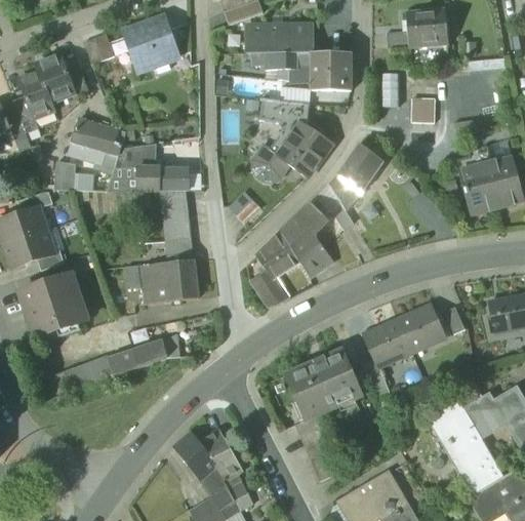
[(219,0),(224,10),(246,2),(245,0),(219,0)]
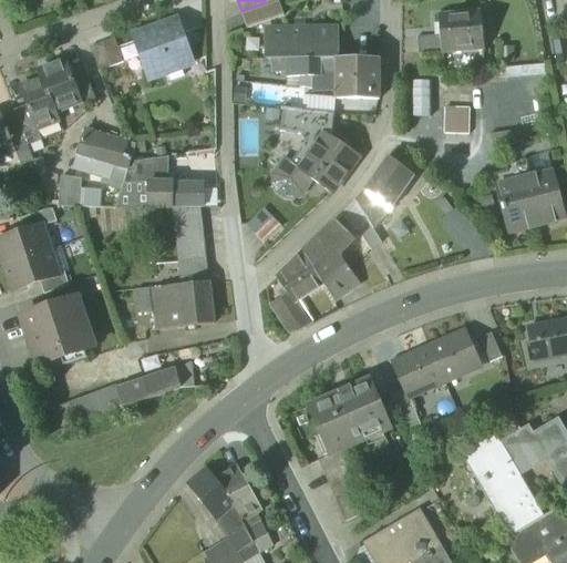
[(284,12),(279,0),(272,0),(266,2),(241,11),(247,26),(284,12)]
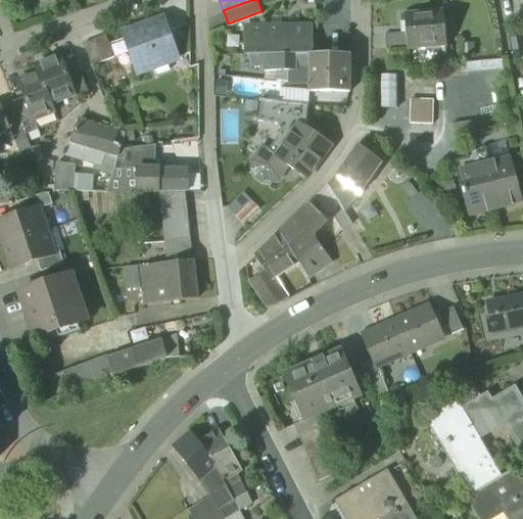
[(406,28),(407,46),(446,43),(443,8),(405,12),(406,28)]
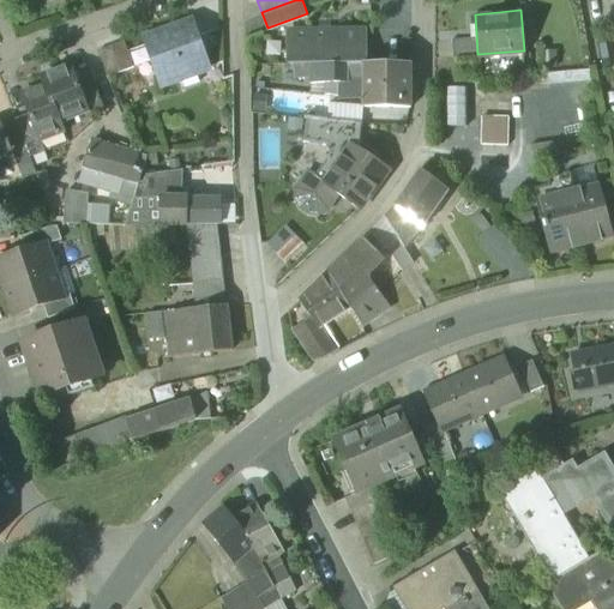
[(162,80),(181,74),(196,68),(206,65),(191,20),(146,36),(162,80)]
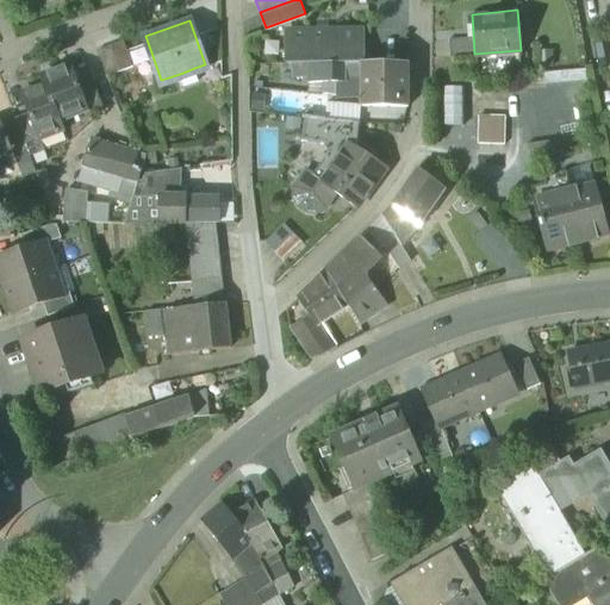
[(292,62),(309,62),(346,61),(362,61),(363,61),(362,26),(285,27),(286,62),(292,62)]
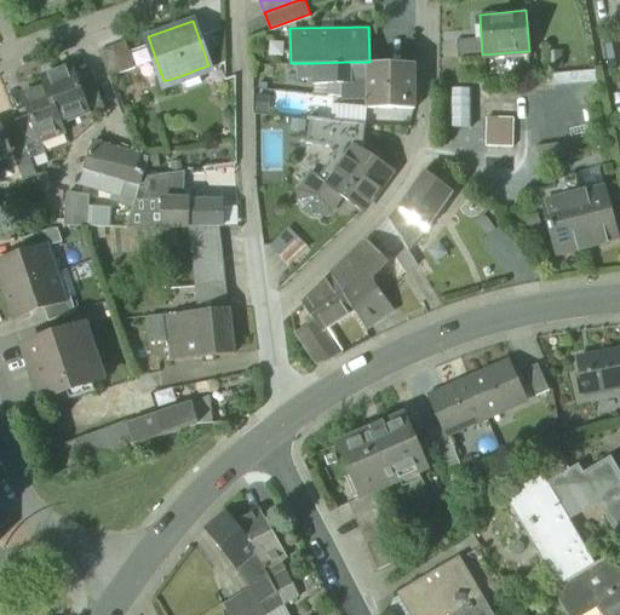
[(455,57),(482,55),(481,33),(454,35),(455,57)]
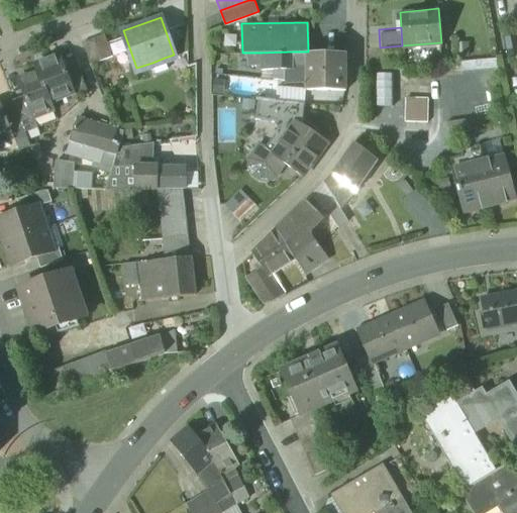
[(82,40),(90,63),(112,55),(104,32),(82,40)]
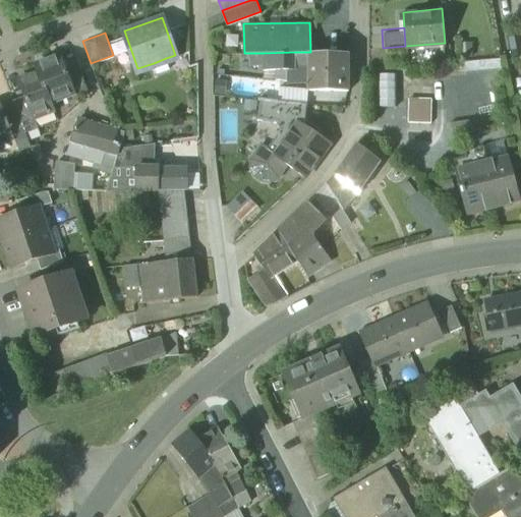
[(472,40),(459,41),(460,56),(473,56),(472,40)]
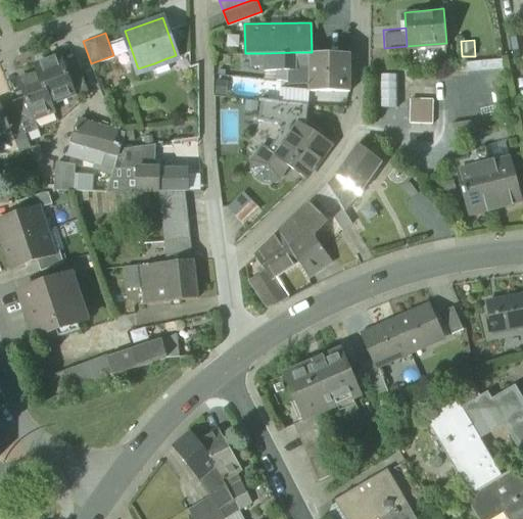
[(265,68),(278,68),(287,68),(297,67),(296,52),(265,53),(265,62),(265,68)]
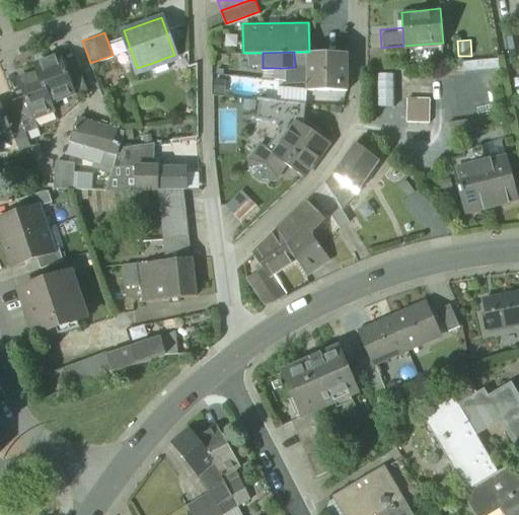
[(294,52),(295,67),(307,66),(308,52),(294,52)]
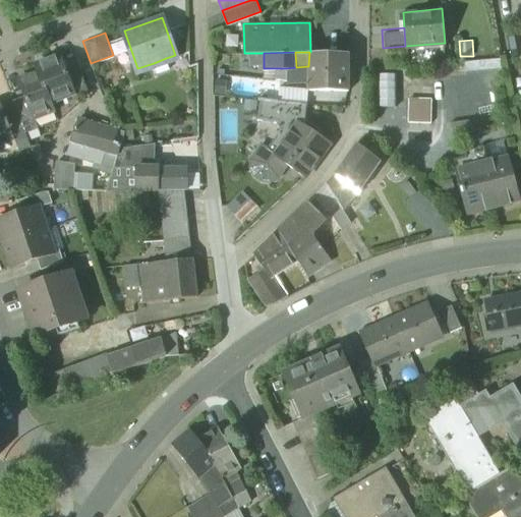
[(348,52),(310,52),(309,52),(308,66),(308,81),(308,89),(348,90),(348,52)]
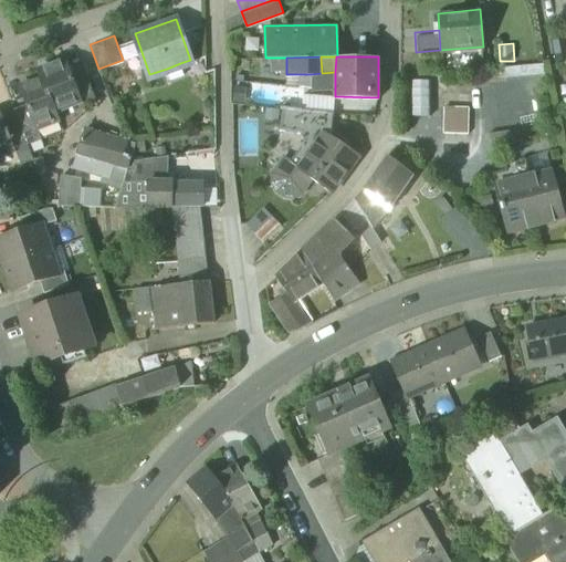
[(40,68),(42,76),(55,110),(79,101),(81,100),(73,79),(65,58),(40,68)]
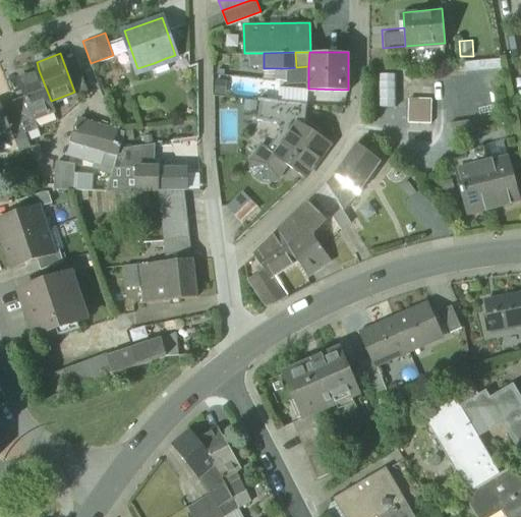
[(264,53),(249,53),(250,64),(264,62),(264,53)]
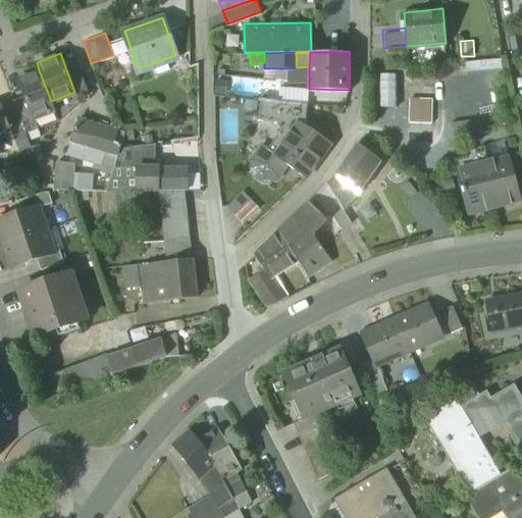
[(465,59),(466,69),(503,66),(503,56),(465,59)]
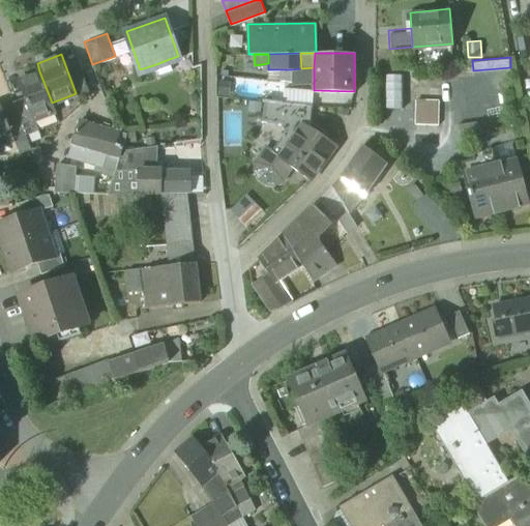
[(172,67),(169,59),(156,64),(159,72),(172,67)]
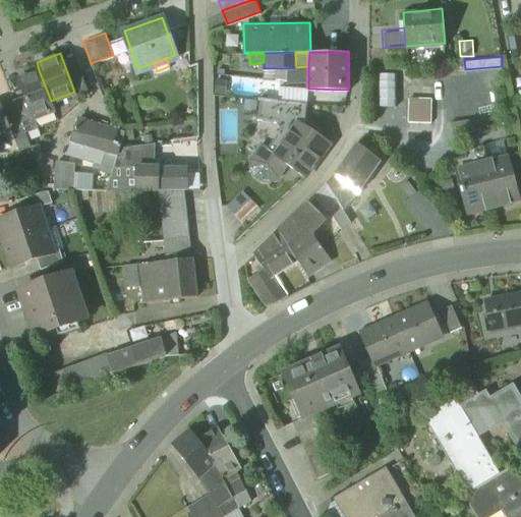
[(286,68),(286,78),(286,83),(308,81),(308,66),(296,67),(286,68)]
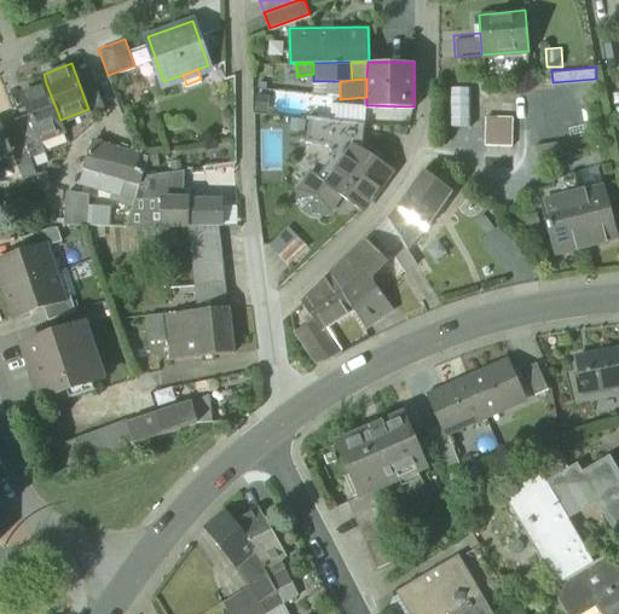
[(86,110),(88,116),(99,111),(102,110),(104,108),(104,105),(94,81),(80,86),(88,109),(86,110)]
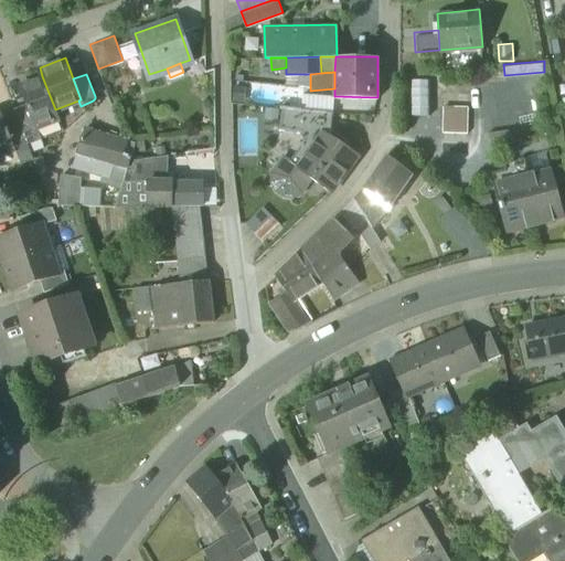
[(310,85),(310,74),(300,74),(299,84),(305,85),(310,85)]
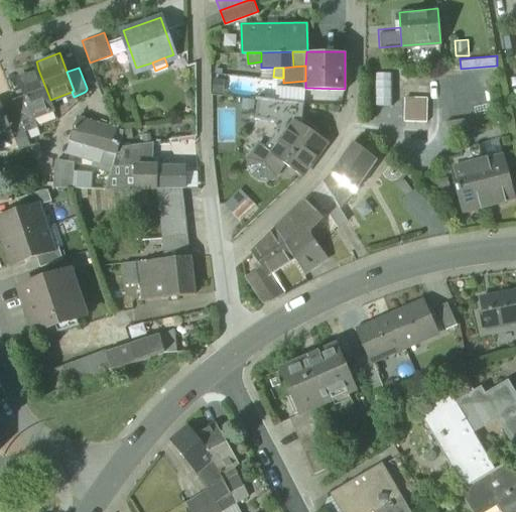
[(53,107),(50,100),(38,70),(18,78),(24,94),(32,115),(33,115),(53,107)]
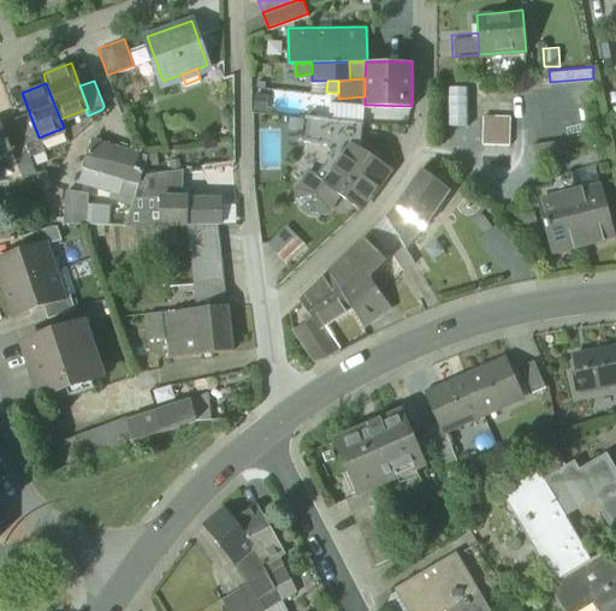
[(469,84),(449,84),(449,124),(469,124),(469,84)]
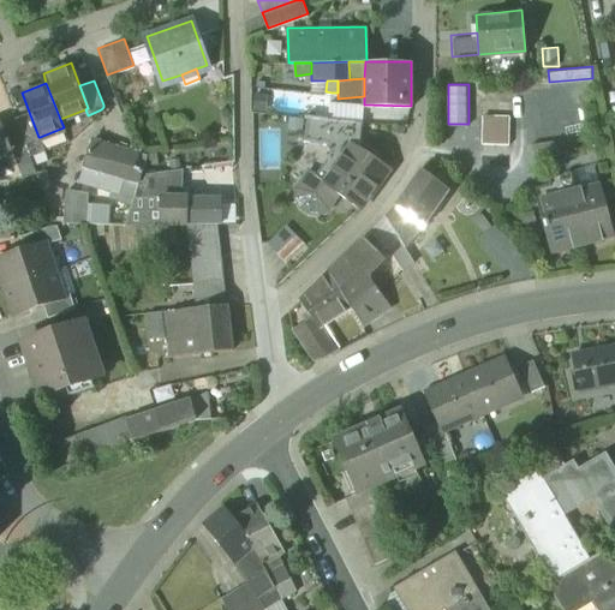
[(329,100),(328,118),(363,121),(364,103),(329,100)]
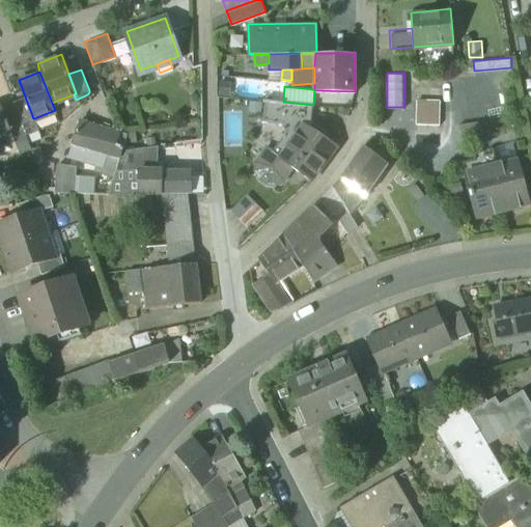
[(14,101),(14,102),(24,129),(36,125),(34,118),(33,118),(25,96),(14,101)]
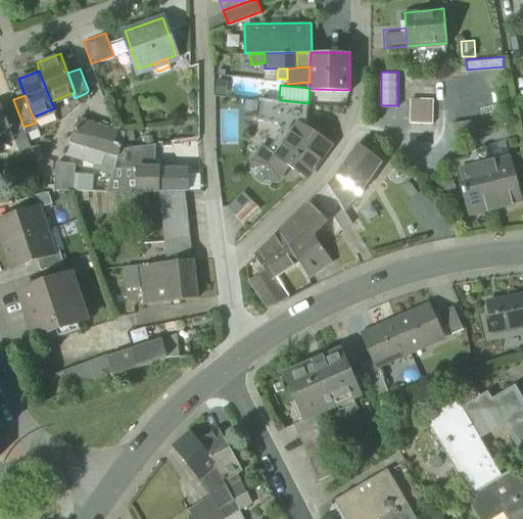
[(433,98),(410,97),(410,121),(433,122),(433,98)]
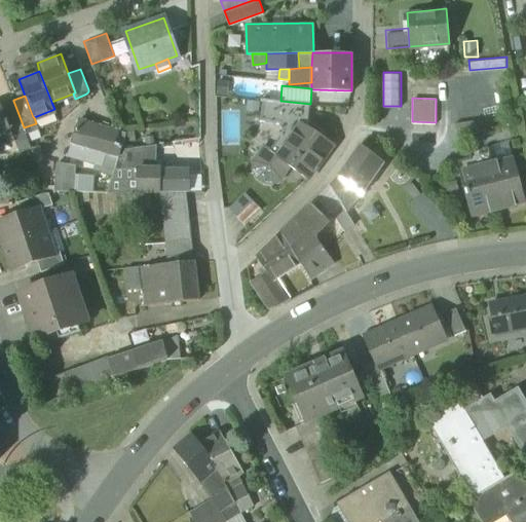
[(310,104),(280,101),(263,99),(261,109),(260,119),(278,122),(284,128),(292,116),(299,121),(307,126),(310,104)]
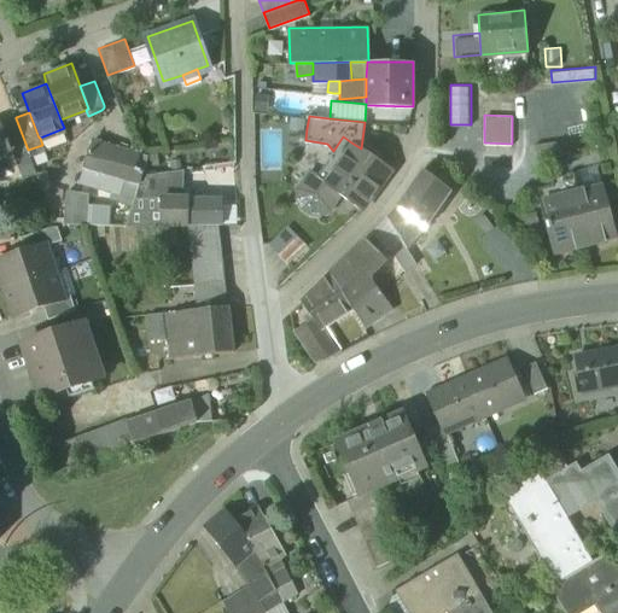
[(15,155),(28,150),(16,118),(3,123),(15,155)]
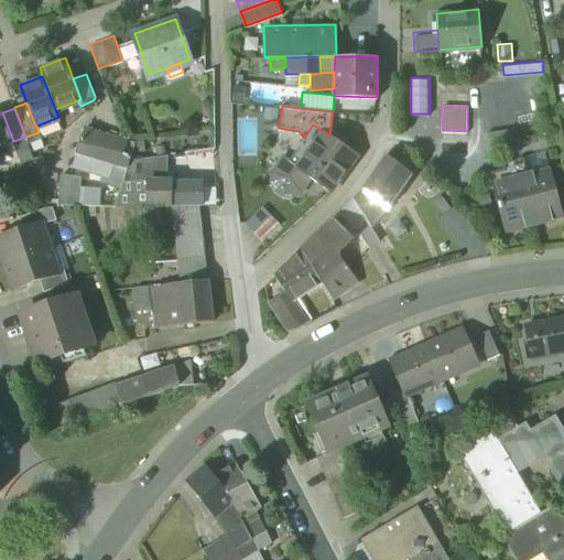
[(0,109),(0,152),(15,147),(13,141),(2,112),(1,109),(0,109)]
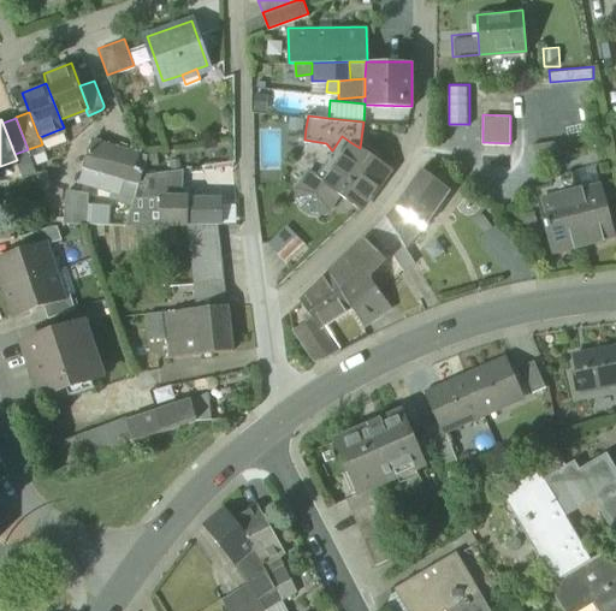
[(315,176),(323,182),(350,142),(342,136),(332,150),(317,173),(315,176)]
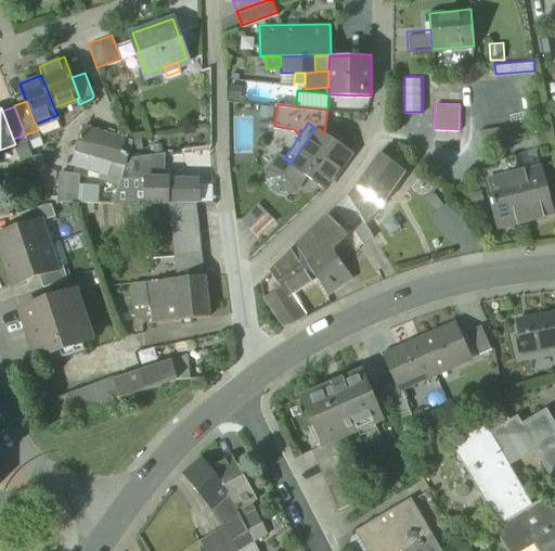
[(105,179),(118,182),(120,177),(124,164),(127,156),(127,155),(128,152),(132,139),(85,124),(71,163),(107,174),(105,179)]
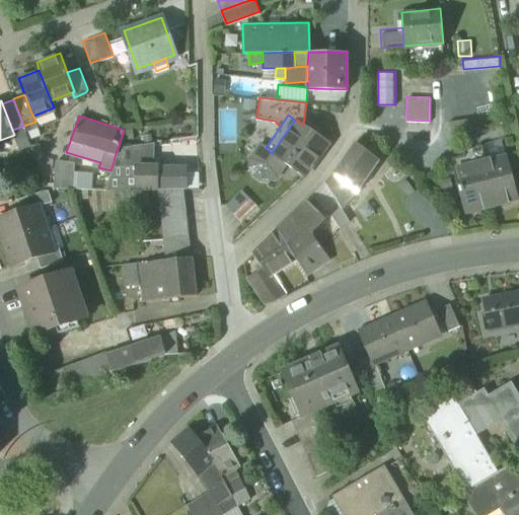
[(472,130),(470,117),(448,121),(450,133),(472,130)]
